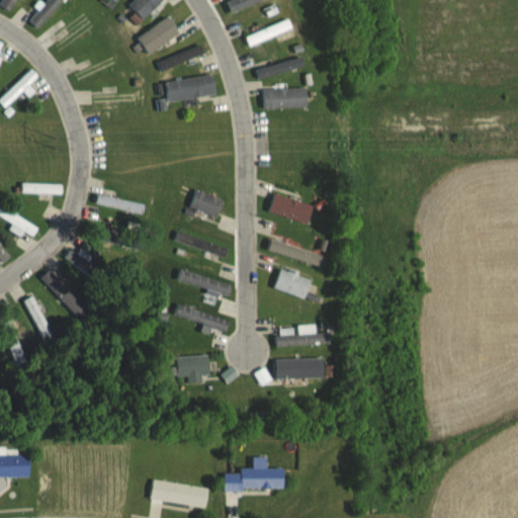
[(0,0),(0,6),(12,12),(17,0),(0,0)]
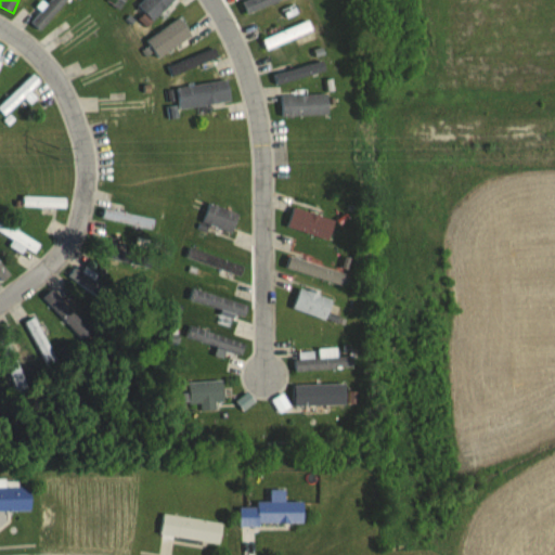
[(49,0),(28,21),(38,29),(67,0),(49,0)]
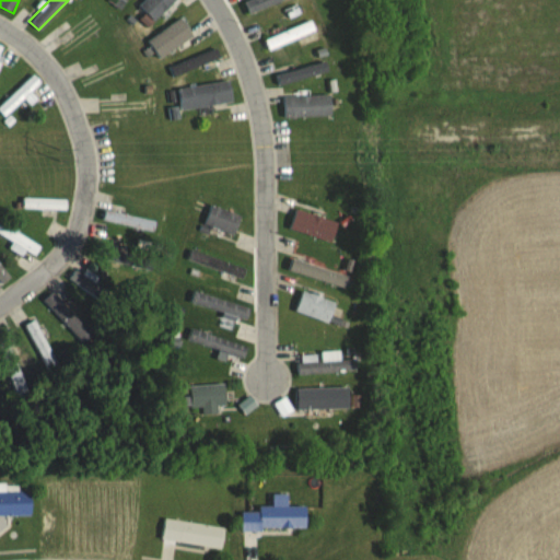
[(175,0),(143,0),(138,7),(153,22),(175,0)]
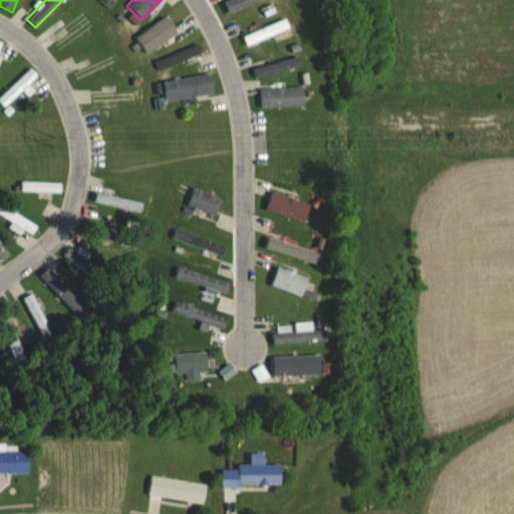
[(257,0),(224,0),(222,1),(227,12),(257,0)]
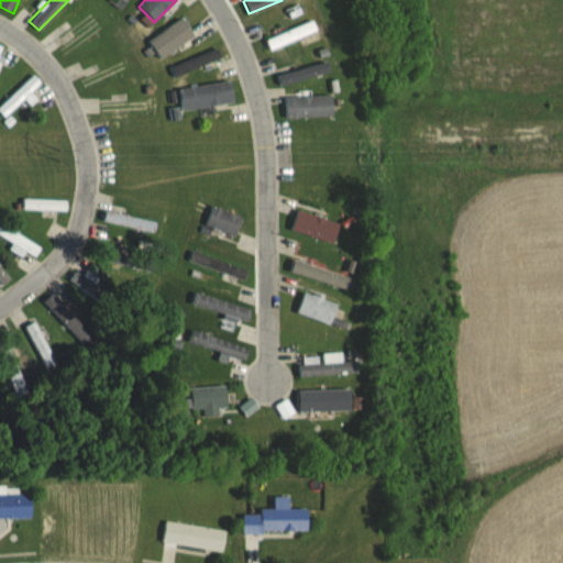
[(39,80),(31,74),(0,106),(0,109),(7,116),(23,98),(31,106),(36,99),(29,91),(39,80)]
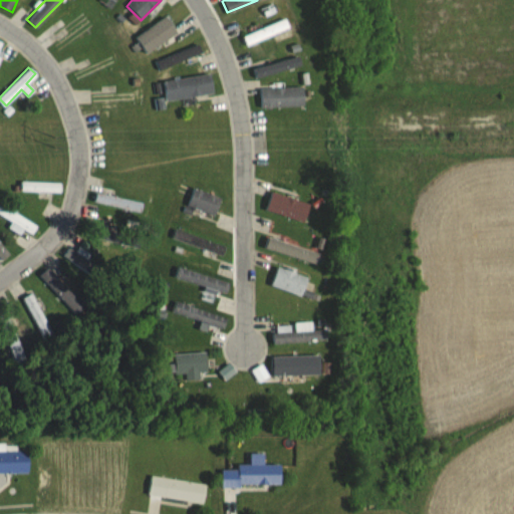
[(165,99),(213,95),(211,74),(163,79),(165,99)]
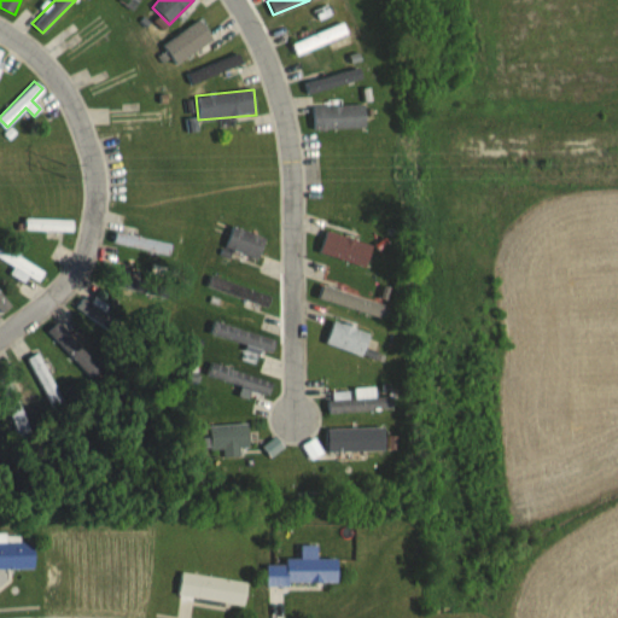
[(365,128),(365,105),(312,105),(312,128),(365,128)]
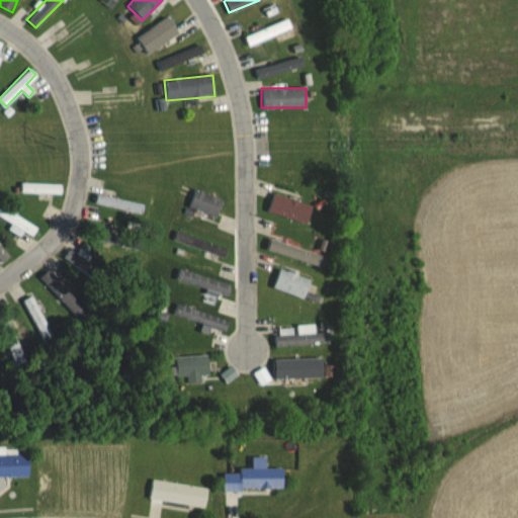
[(62,183),(20,183),(20,192),(62,192),(62,183)]
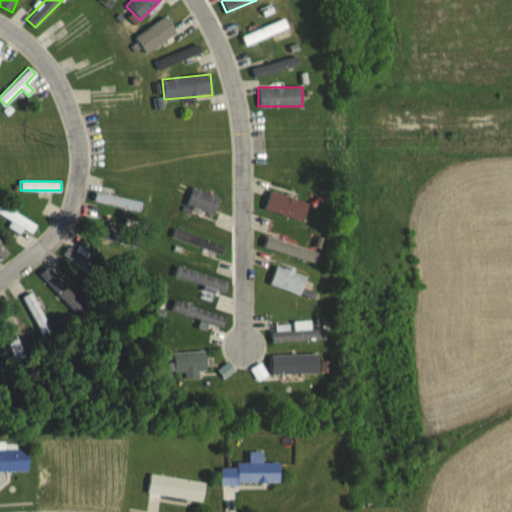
[(214,214),(220,196),(191,187),(185,205),(214,214)]
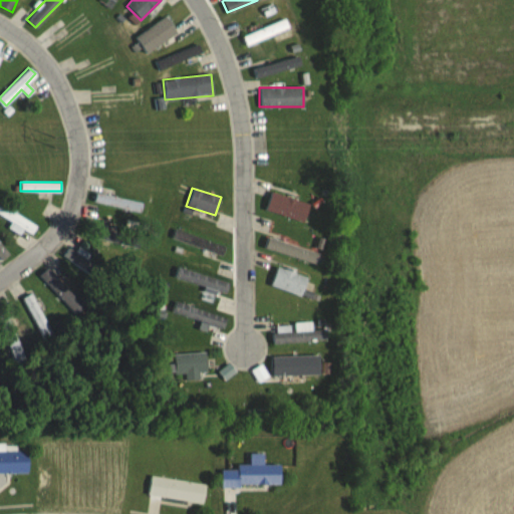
[(310,203),(270,192),(265,211),(305,222),(310,203)]
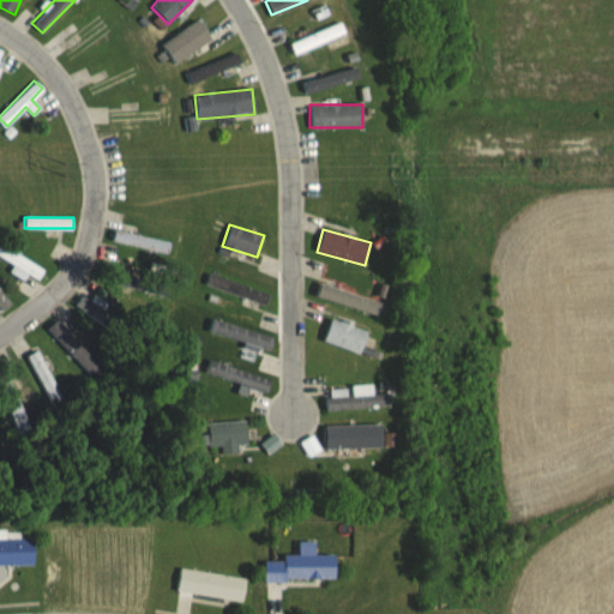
[(168,252),(170,240),(115,232),(114,244),(168,252)]
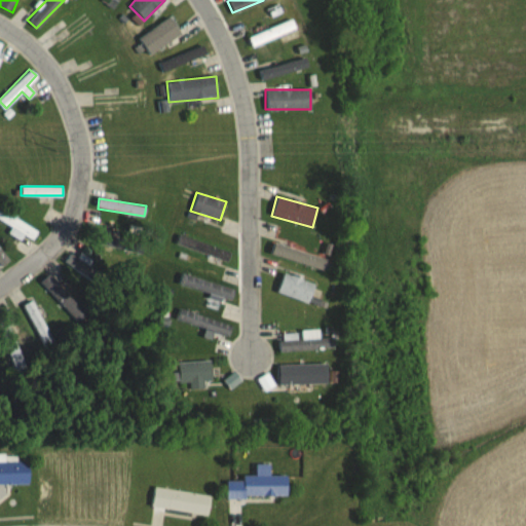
[(102,246),(149,255),(151,246),(104,235),(102,246)]
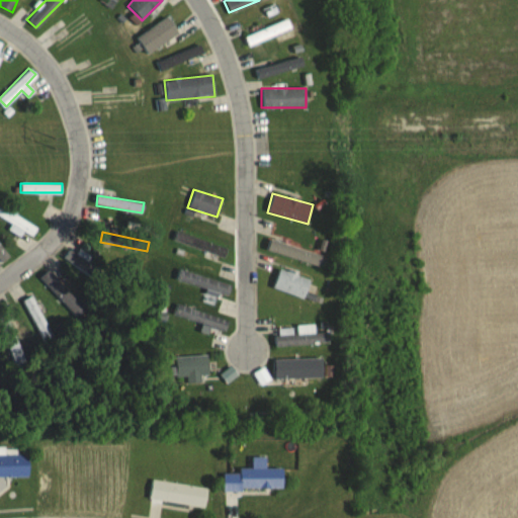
[(0,262),(9,258),(0,241),(0,262)]
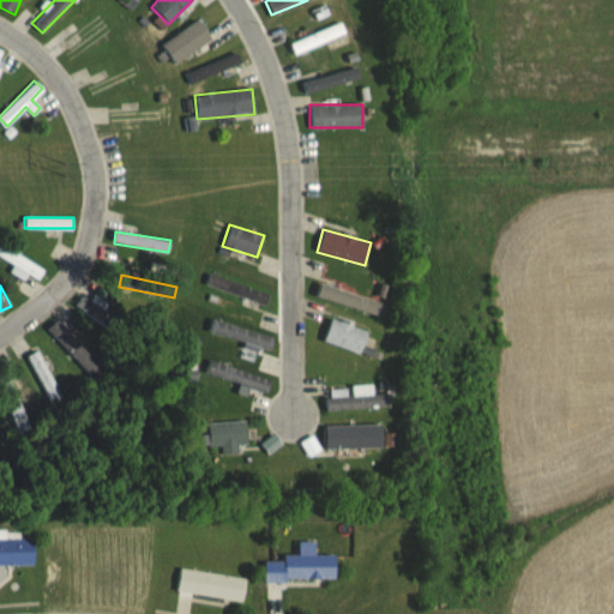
[(110,331),(119,319),(85,294),(77,306),(110,331)]
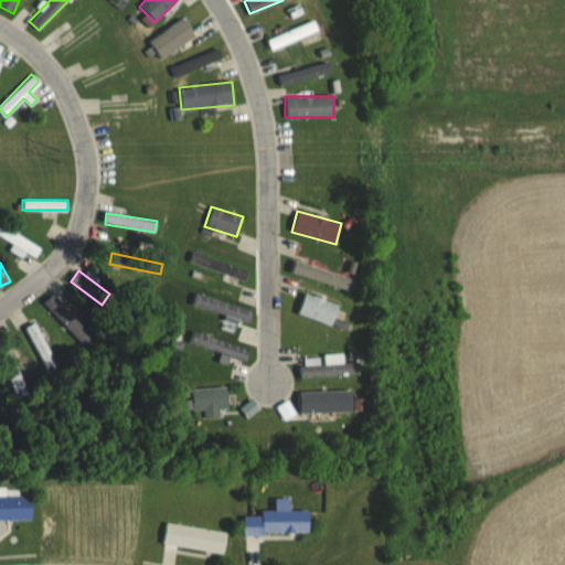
[(190,305),(247,323),(252,311),(194,291),(190,305)]
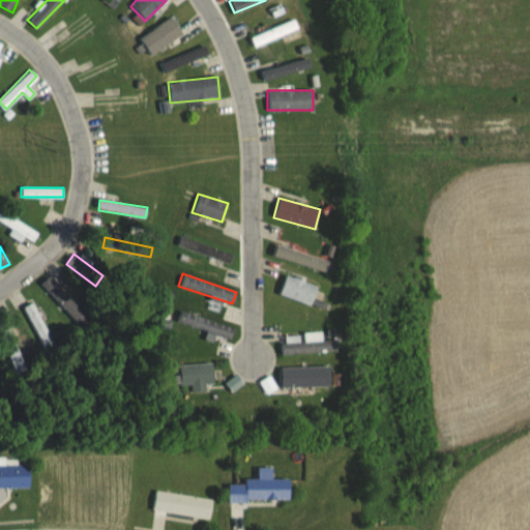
[(278,294),(313,305),(319,286),(285,273),(278,294)]
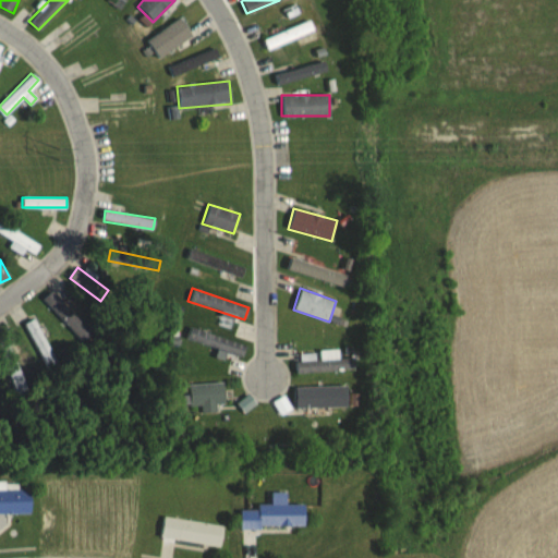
[(93,331),(51,290),(41,300),(82,341),(93,331)]
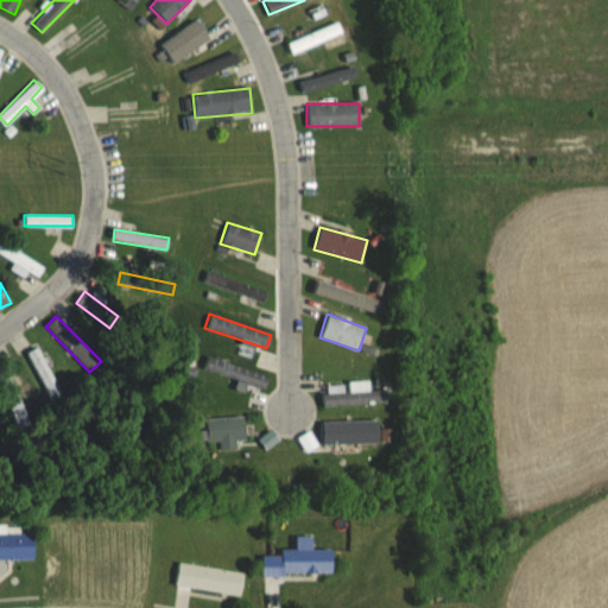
[(51,401),(62,396),(37,347),(26,353),(51,401)]
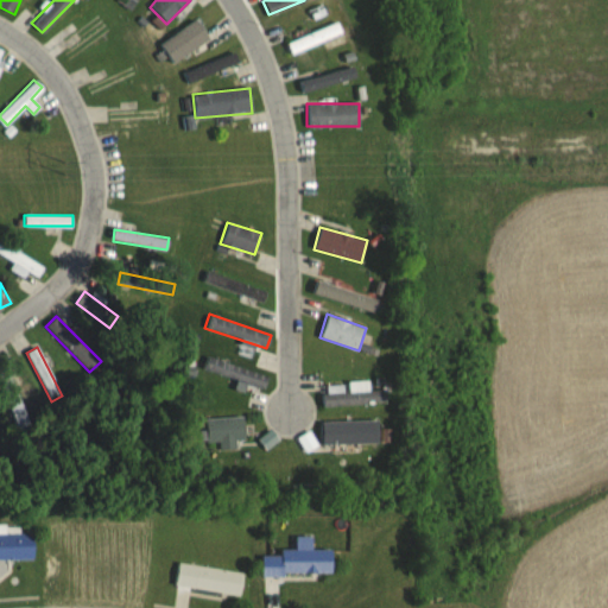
[(30,420),(8,377),(0,380),(0,386),(19,425),(30,420)]
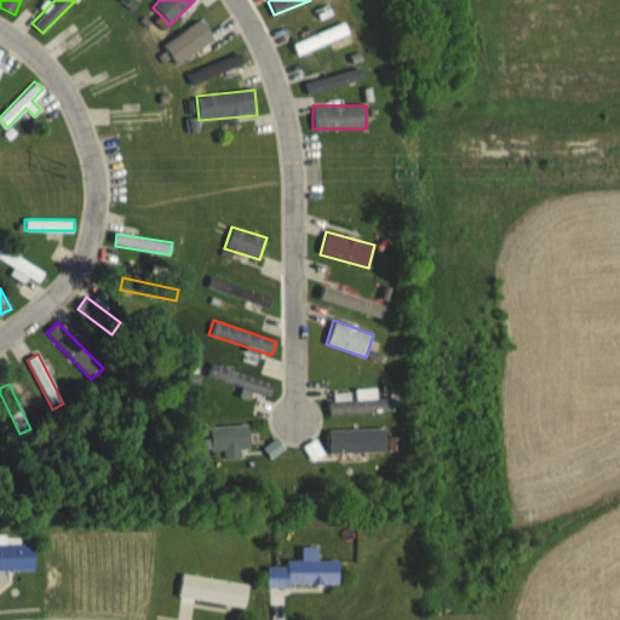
[(329,413),(395,411),(395,397),(377,397),(377,388),(355,389),(355,391),(328,391),(329,413)]
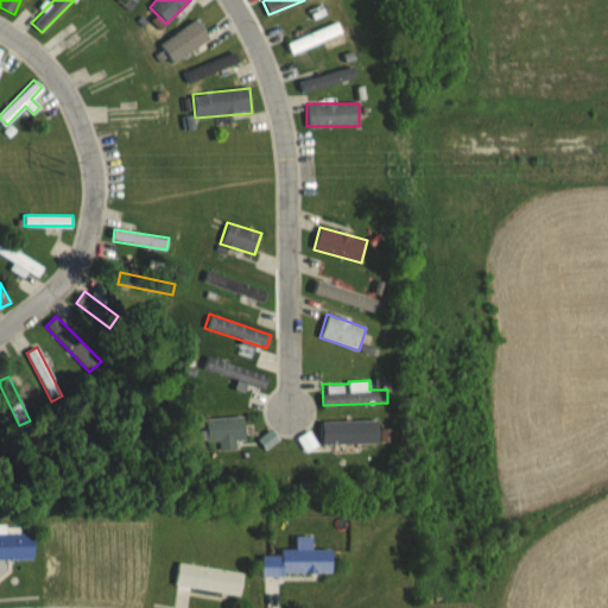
[(207,417),(207,441),(246,441),(246,417),(207,417)]
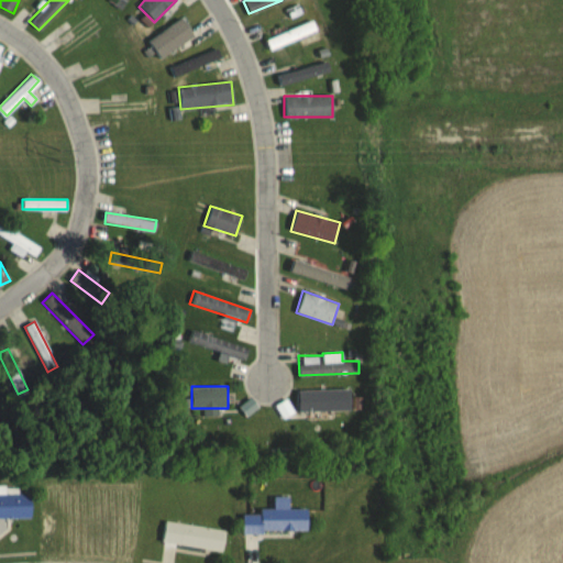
[(350,411),(350,389),(298,389),(298,411),(350,411)]
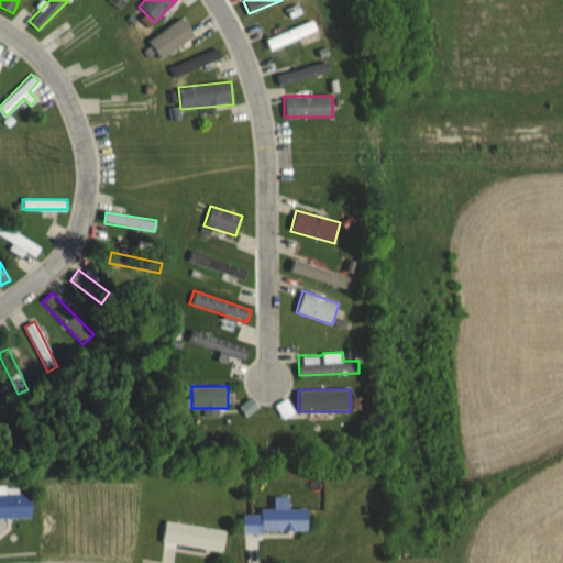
[(0,517),(31,518),(31,494),(17,493),(17,488),(0,488),(0,517)]
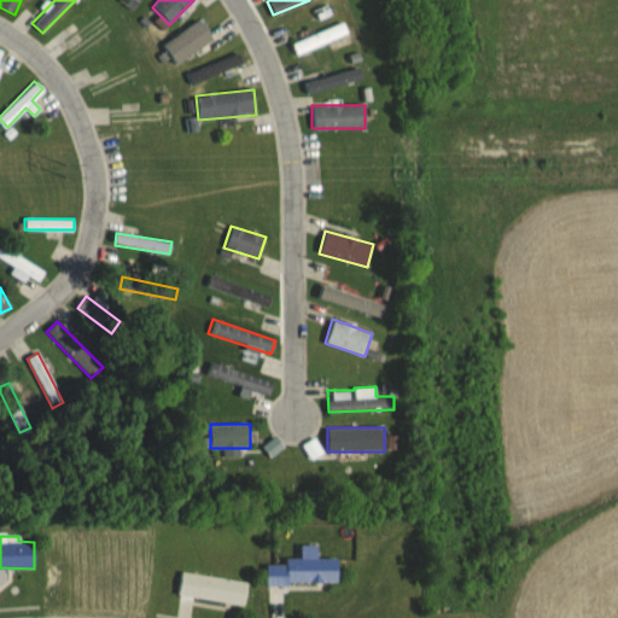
[(337,558),(316,558),(316,543),(301,543),(301,561),(264,563),(266,584),(338,583),(337,558)]
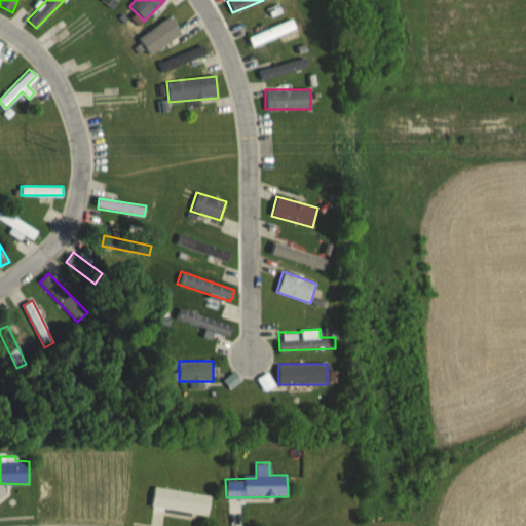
[(208,515),(211,494),(154,487),(151,508),(208,515)]
